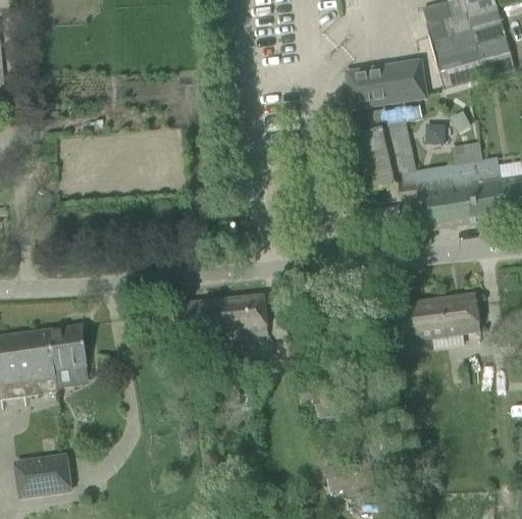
[(504,29),(494,0),(448,0),(422,7),(426,23),(432,48),(504,29)]
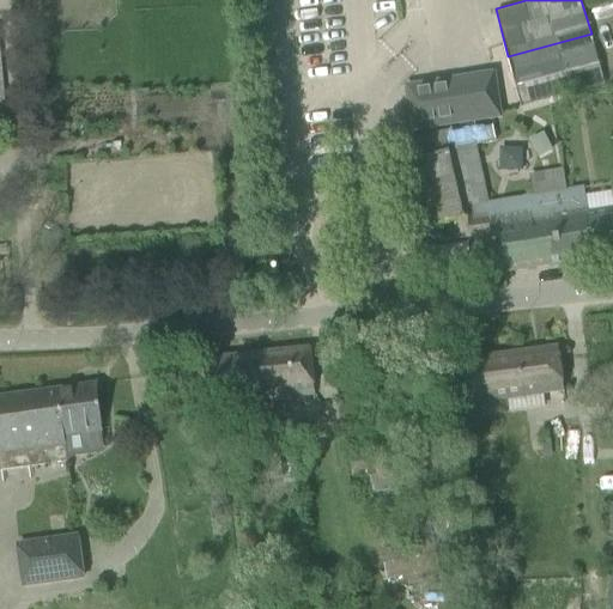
[(605,81),(592,34),(508,56),(521,103),(550,95),(551,102),(572,98),(571,90),(605,81)]
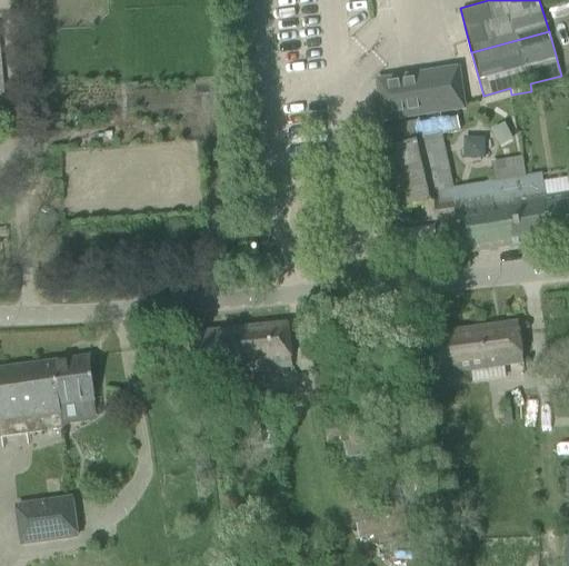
[(382,118),(386,117),(456,107),(465,105),(463,99),(458,66),(377,78),(382,118)]
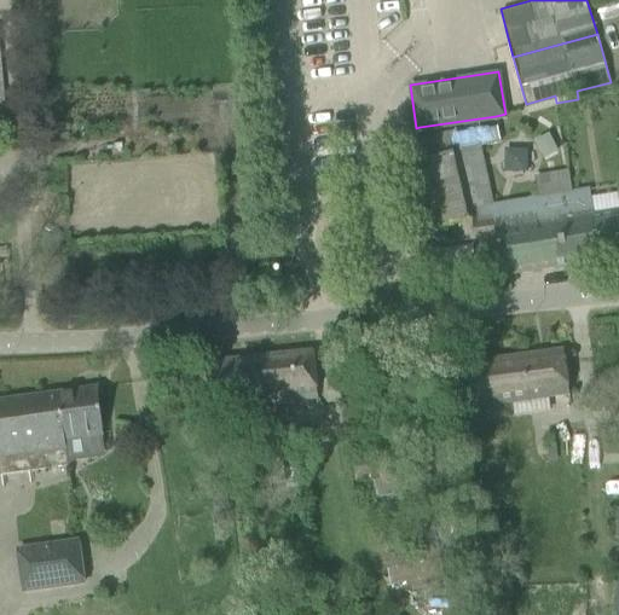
[(499,137),(496,116),(420,127),(411,129),(415,145),(418,145),(421,154),(480,143),(499,137)]
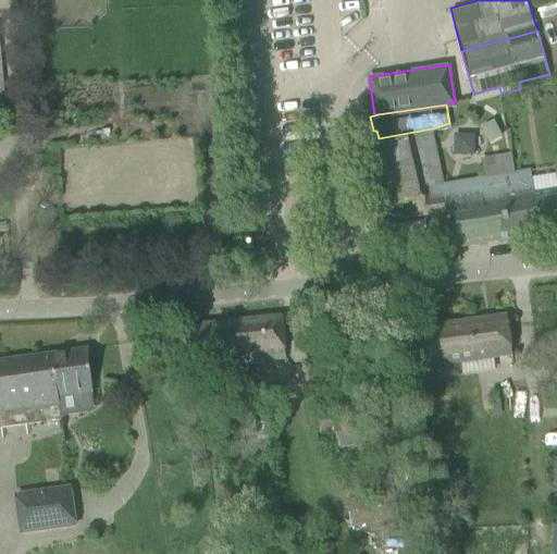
[(520,204),(515,170),(511,150),(481,155),(484,174),(444,181),(432,128),(379,138),(393,202),(423,195),(424,208),(440,207),(441,214),(446,214),(449,246),(534,233),(532,221),(536,220),(534,201),(520,204)]
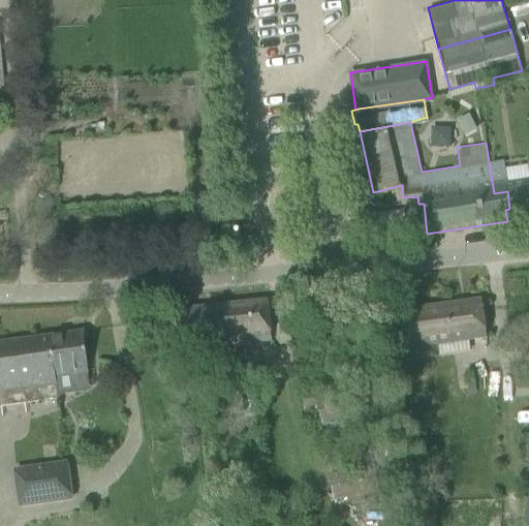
[(452,124),(433,125),(434,144),(453,142),(452,124)]
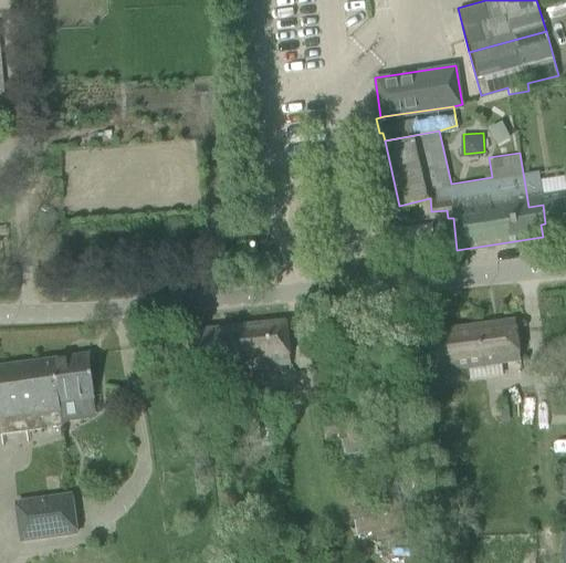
[(541,225),(543,237),(565,233),(565,190),(541,195),(537,170),(523,173),(528,207),(543,205),(545,223),(541,225)]
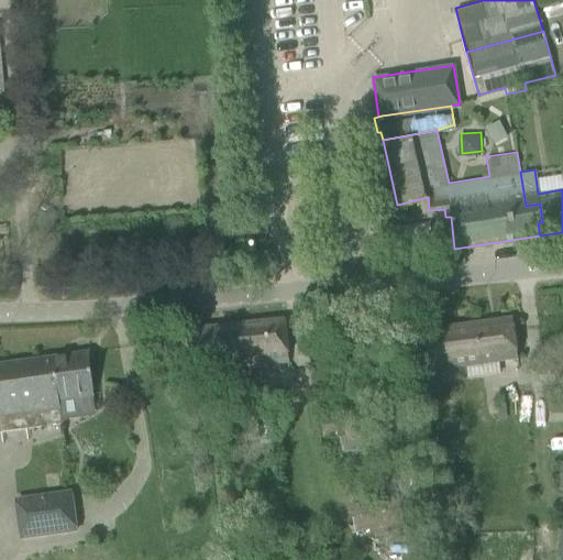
[(512,316),(410,330),(416,371),(466,364),(499,360),(518,358),(512,316)]
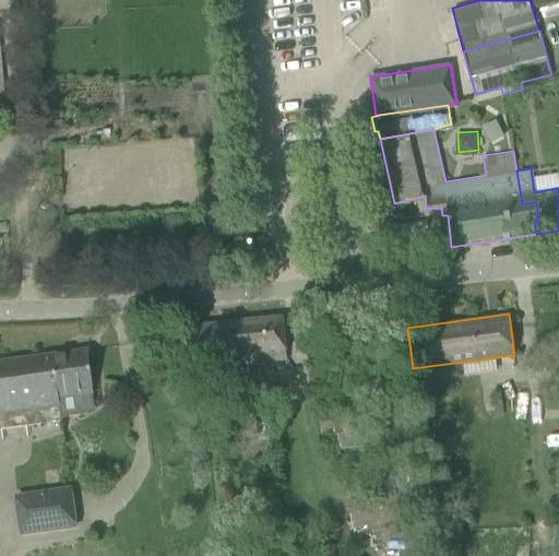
[(282,315),(180,326),(185,366),(206,364),(207,370),(223,368),(223,366),(287,358),(282,315)]
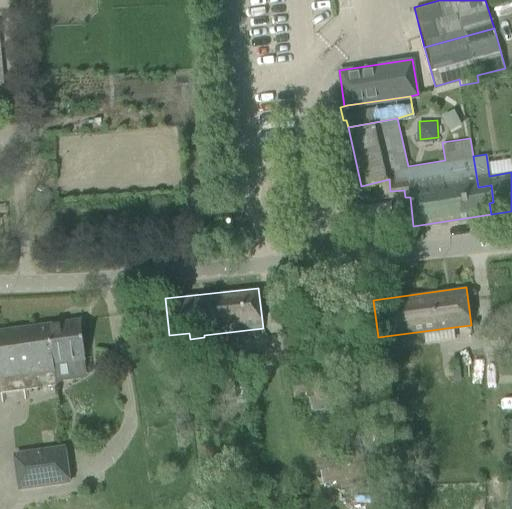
[(54,363),(87,358),(81,318),(36,324),(44,385),(57,383),(54,363)]
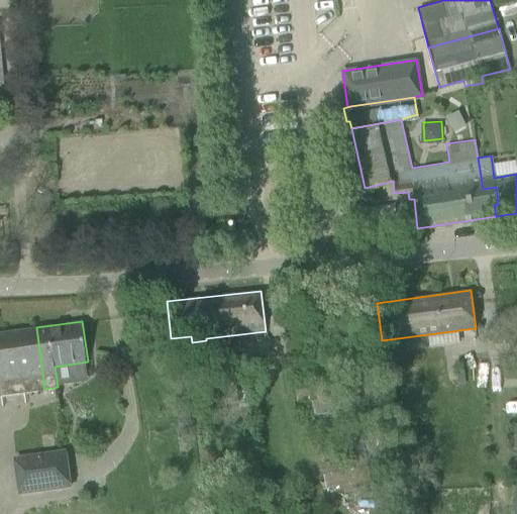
[(0,395),(44,389),(36,327),(0,331),(0,395)]
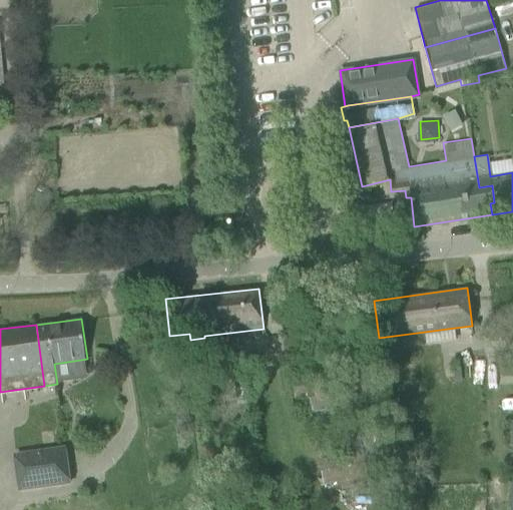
[(220,389),(221,399),(236,398),(236,397),(239,397),(237,373),(233,373),(229,334),(217,335),(218,342),(216,343),(219,378),(216,378),(217,389),(220,389)]
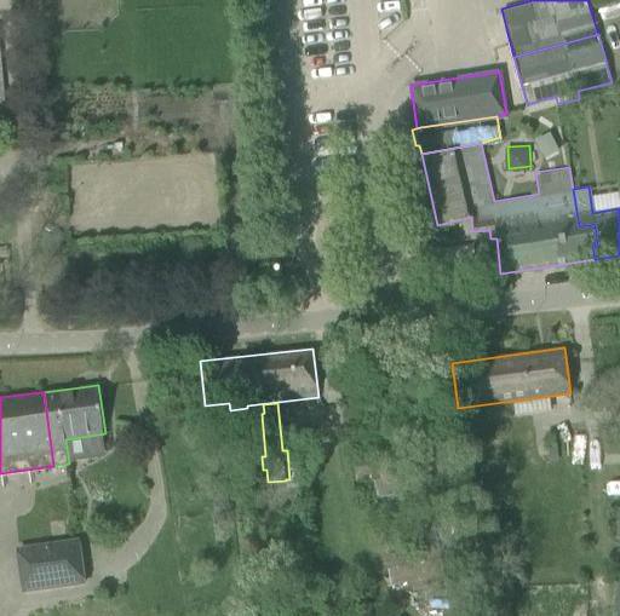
[(362,499),(417,488),(409,454),(355,465),(362,499)]
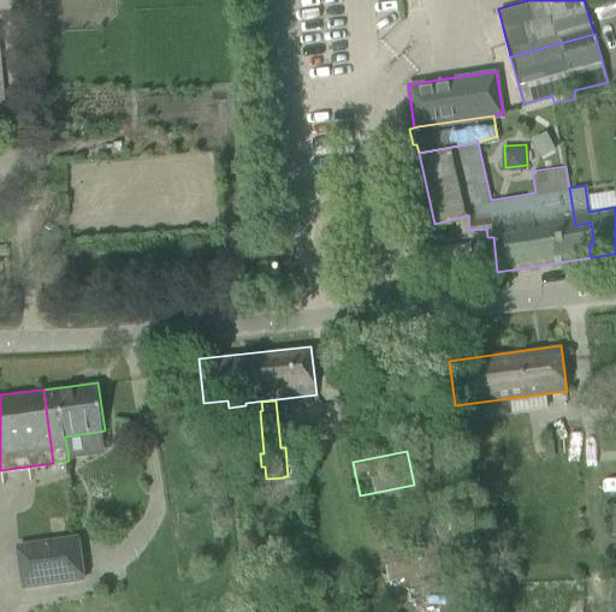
[(442,570),(431,516),(418,518),(421,541),(381,550),(388,580),(407,576),(408,583),(424,581),(422,574),(442,570)]
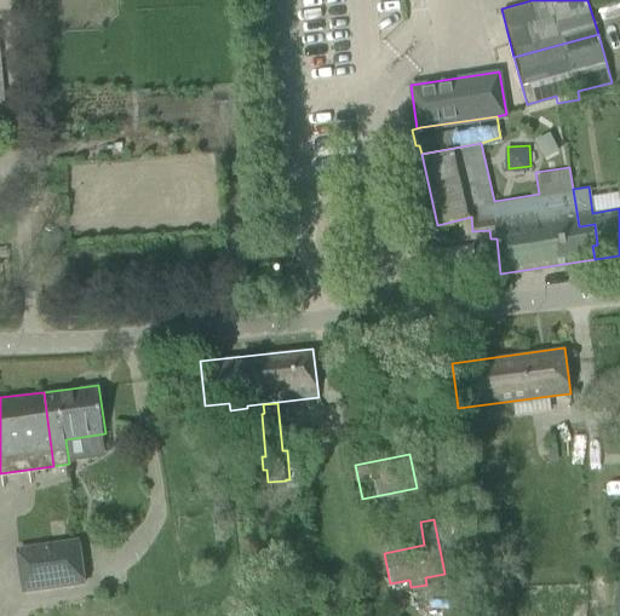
[(79,537),(16,546),(22,588),(85,580),(79,537)]
